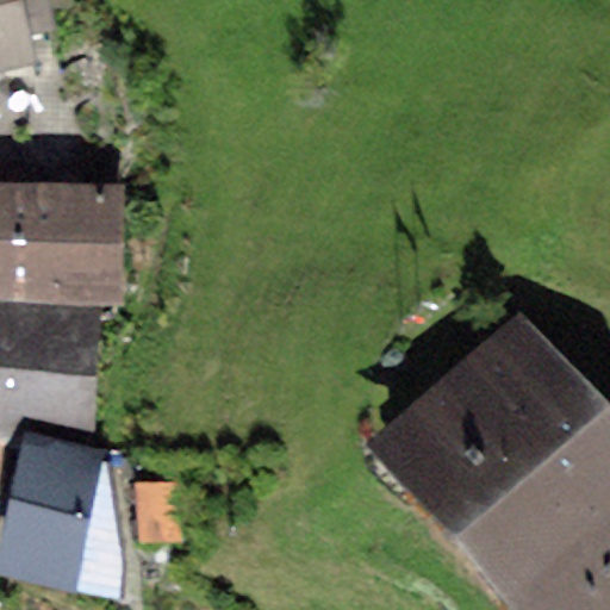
[(0,0),(0,75),(32,69),(26,37),(55,31),(49,0),(0,0)]
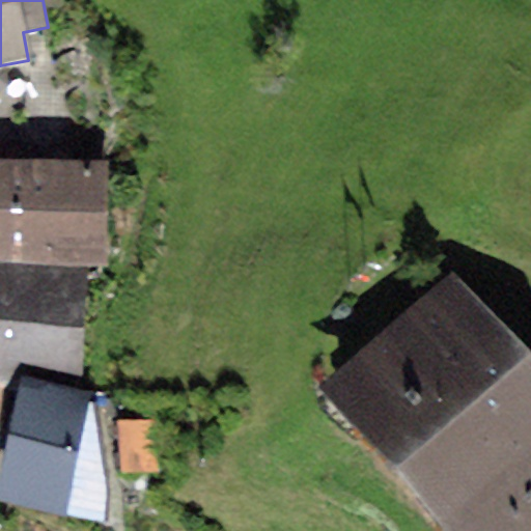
[(32,161),(0,159),(0,261),(29,262),(32,161)]
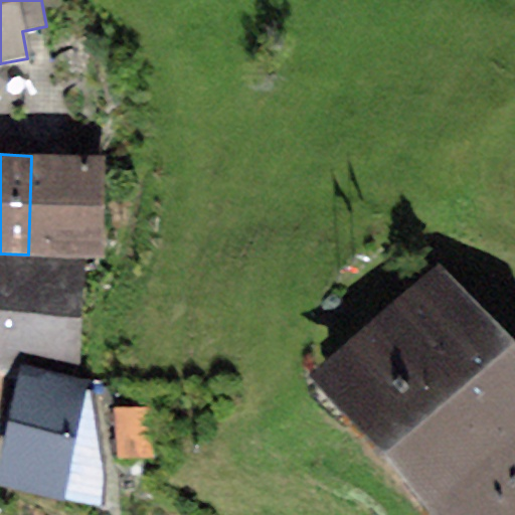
[(31,156),(28,254),(88,258),(103,261),(105,157),(31,156)]
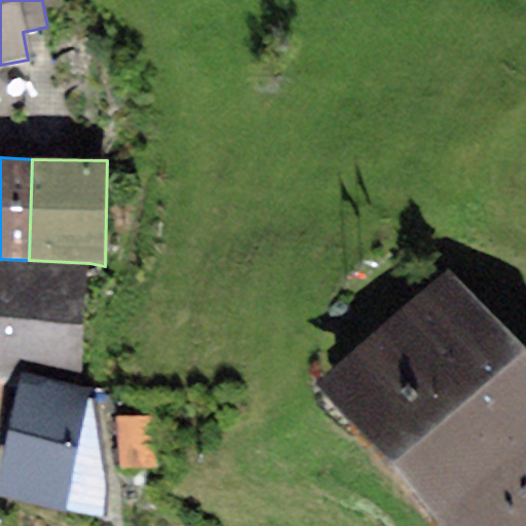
[(0,259),(0,384),(17,386),(20,373),(80,387),(89,263),(29,260),(0,259)]
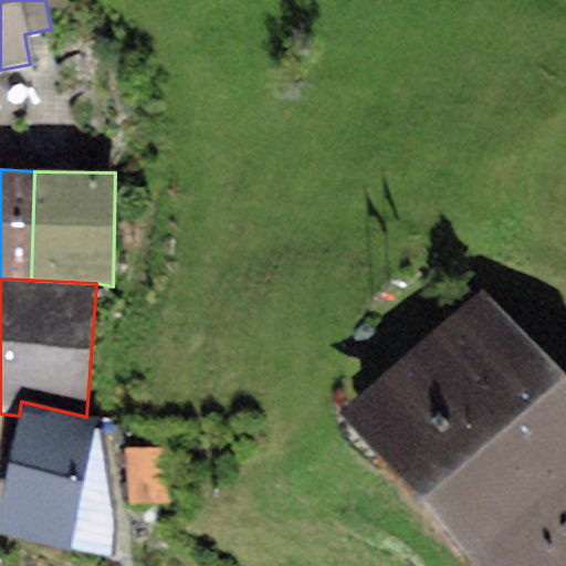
[(565,565),(565,388),(484,293),(342,415),(470,565),(565,565)]
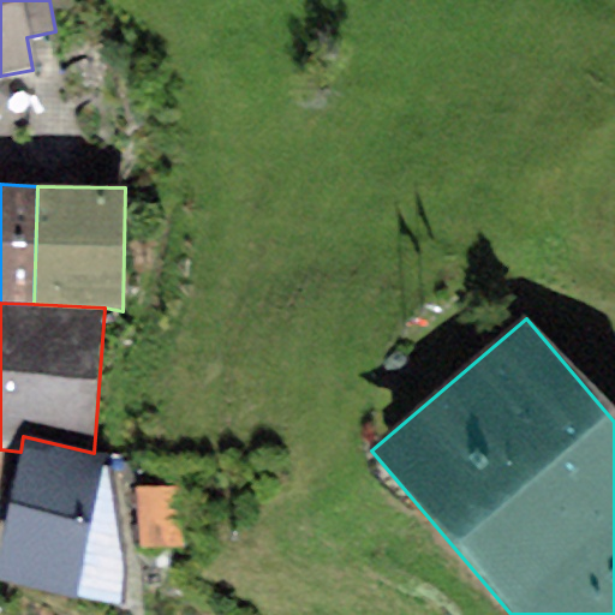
[(94,453),(23,436),(21,452),(6,523),(0,550),(0,581),(118,609),(126,567),(111,457),(94,453)]
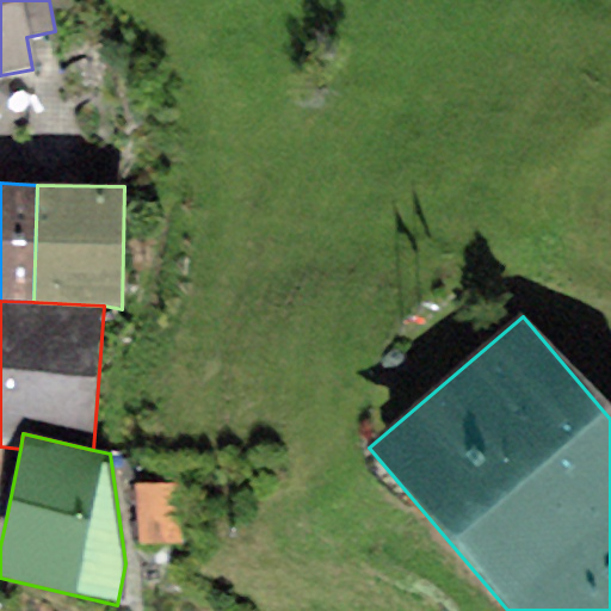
[(0,518),(6,519),(20,449),(0,446),(0,518)]
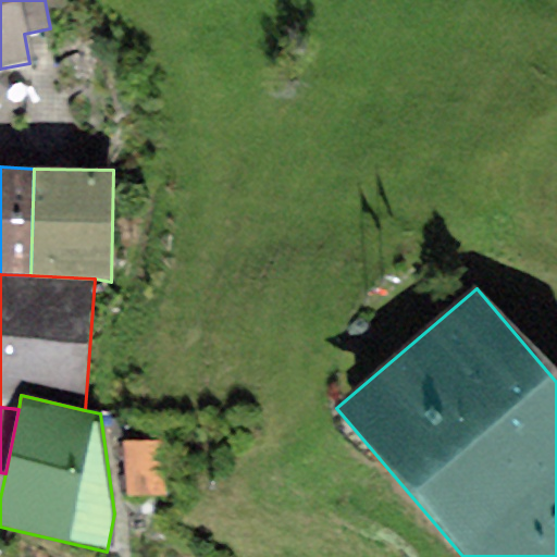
[(168,499),(166,441),(126,442),(127,500),(168,499)]
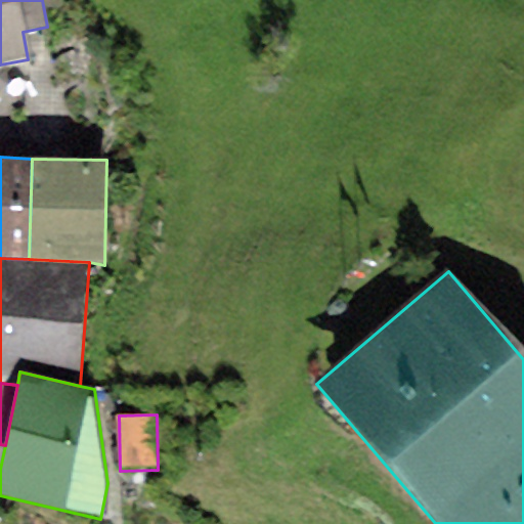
All buildings are outlined.
